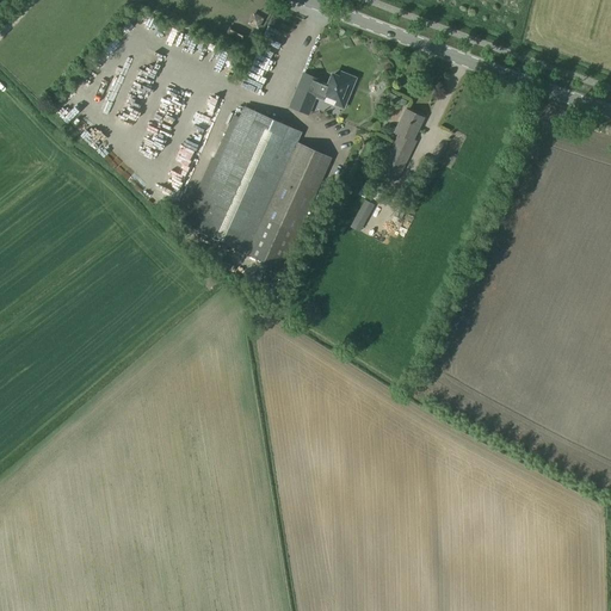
[(197,54),(202,42),(195,39),(190,51),(197,54)]
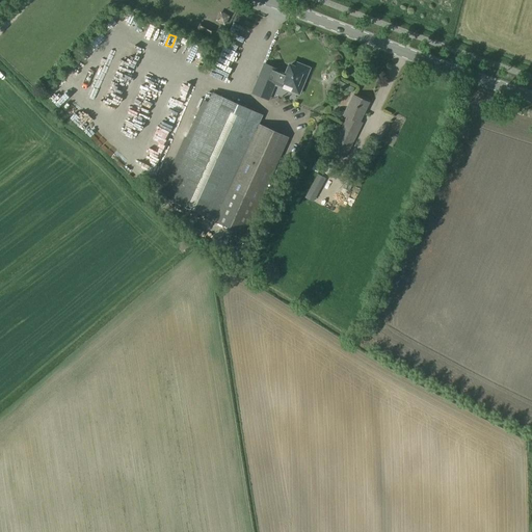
[(181,55),(191,59),(196,45),(186,42),(181,55)]
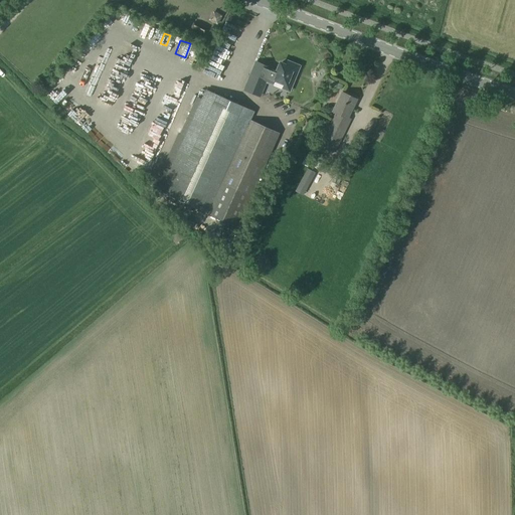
[(256,61),(245,90),(262,96),(268,81),(274,83),(276,78),(284,82),(282,88),(290,91),(300,65),(280,57),(275,68),(256,61)]
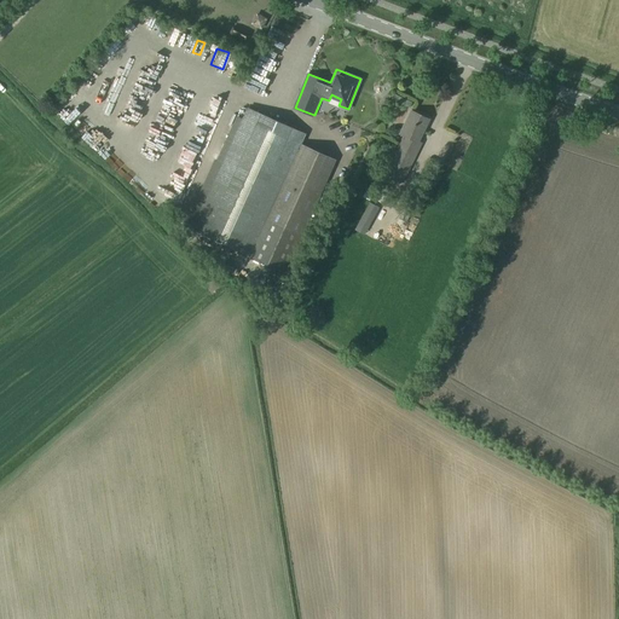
[(247,108),(192,231),(288,273),(337,160),(300,143),(304,133),(247,108)]
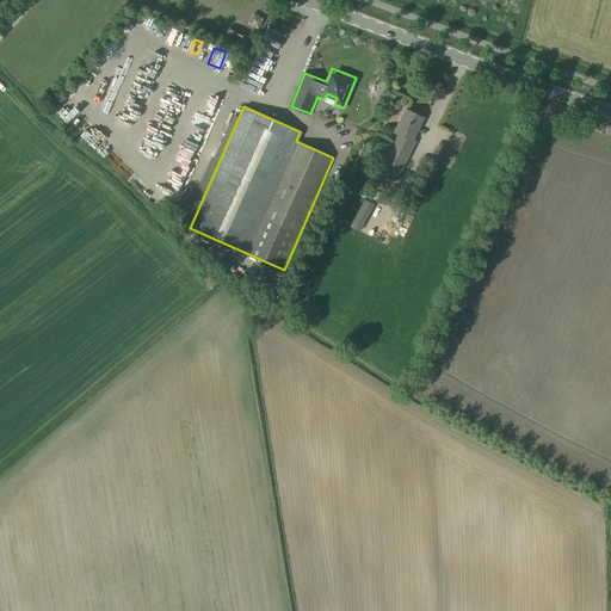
[(103,107),(100,115),(109,118),(111,111),(103,107)]
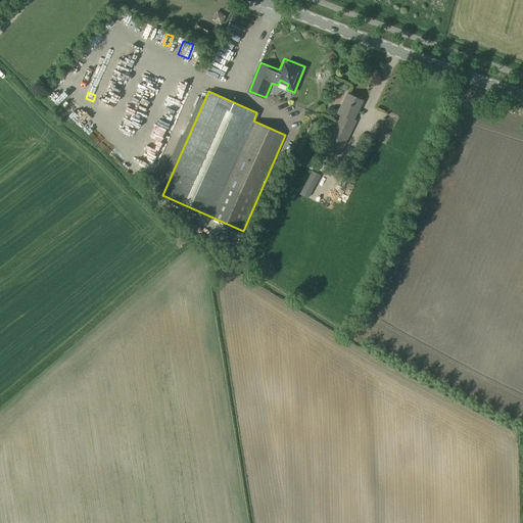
[(346,93),(336,113),(339,114),(340,112),(353,119),(362,101),(346,93)]
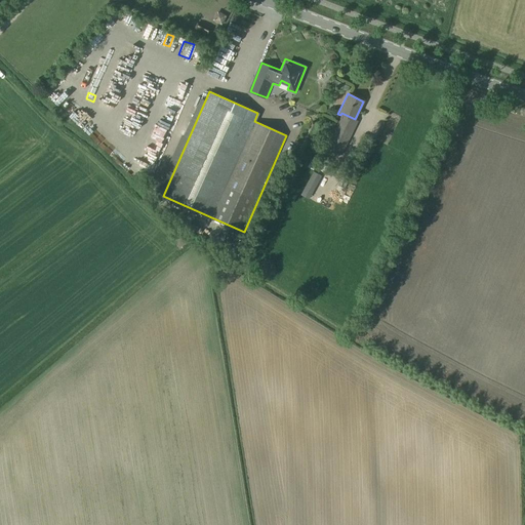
[(341,114),(325,148),(341,156),(358,121),(341,114)]
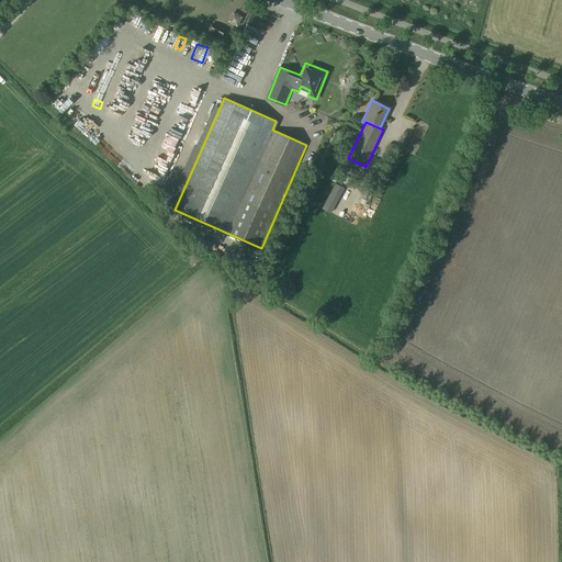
[(338,155),(346,158),(349,152),(340,148),(338,155)]
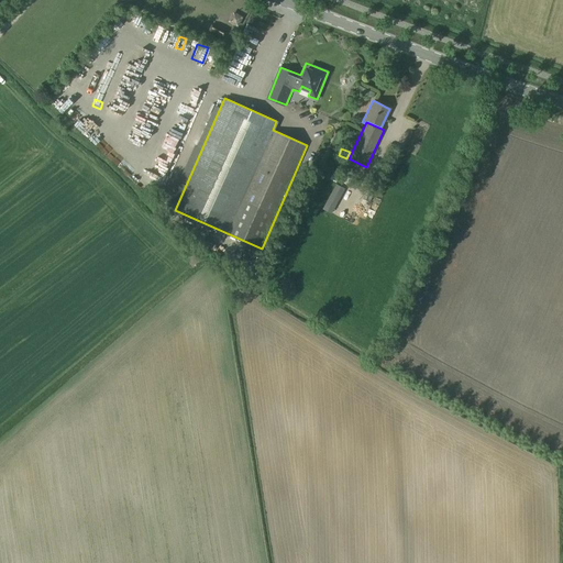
[(148,174),(156,177),(159,170),(152,167),(148,174)]
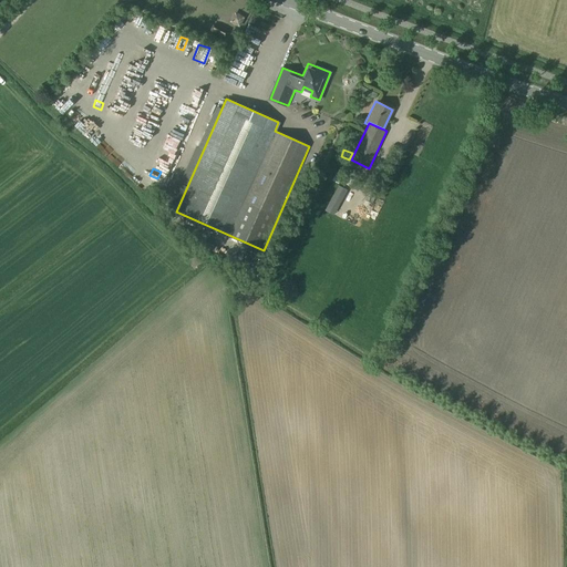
[(328,205),(341,182),(334,178),(322,202),(328,205)]
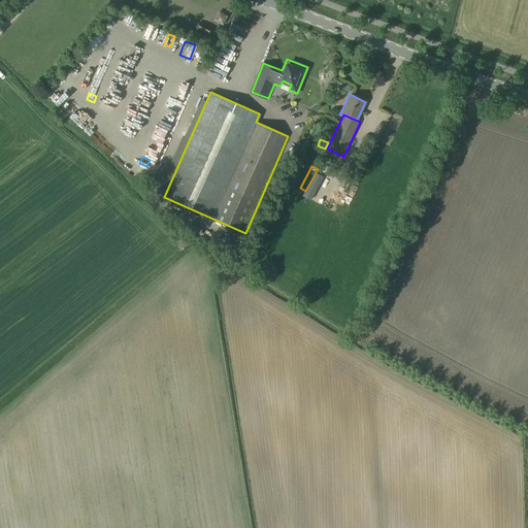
[(344,177),(340,188),(347,191),(351,180),(344,177)]
